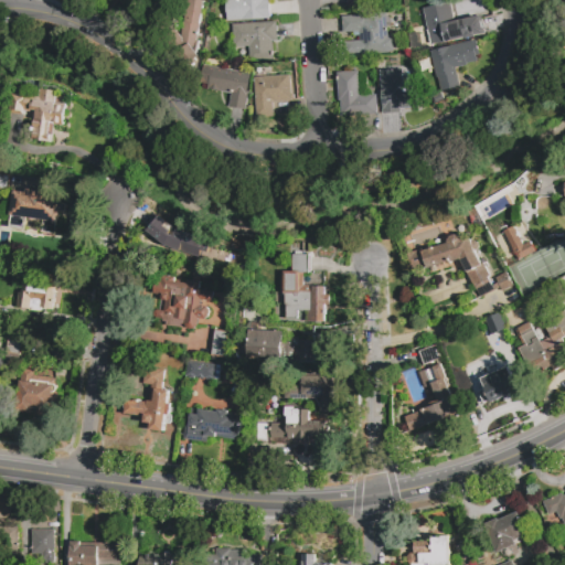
[(160,40),(174,29),(181,38),(185,0),(198,0),(203,1),(196,53),(200,57),(184,71),(160,40)]
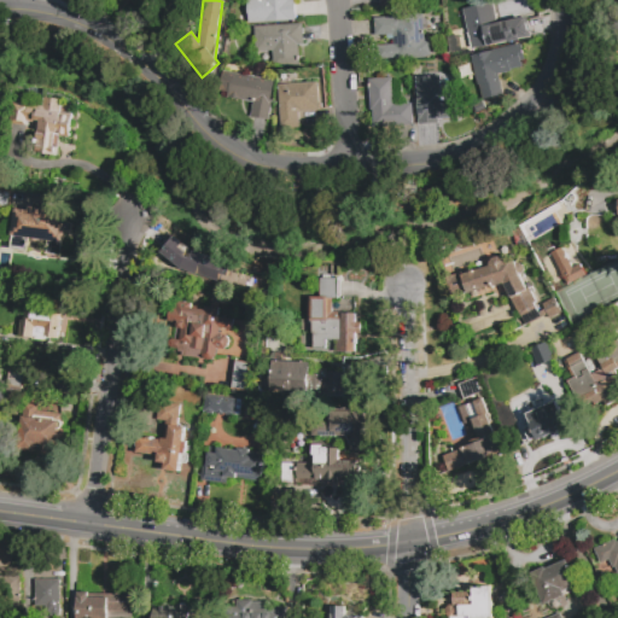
[(296,18),(295,0),(246,0),(249,23),(296,18)]
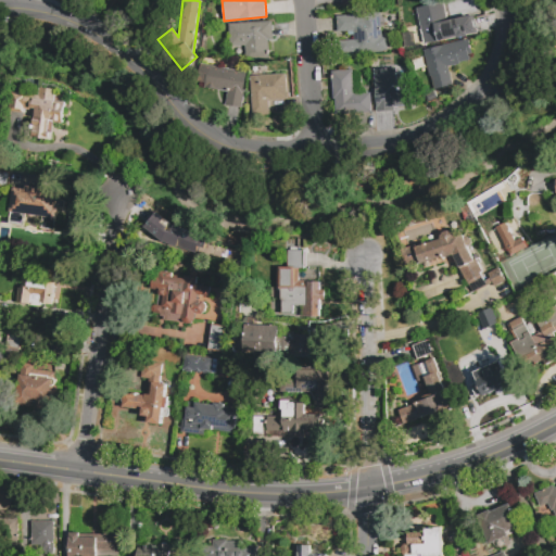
[(442,0),(447,20),(475,13),(479,32),(439,41),(439,39),(424,42),(415,7),(442,0)]
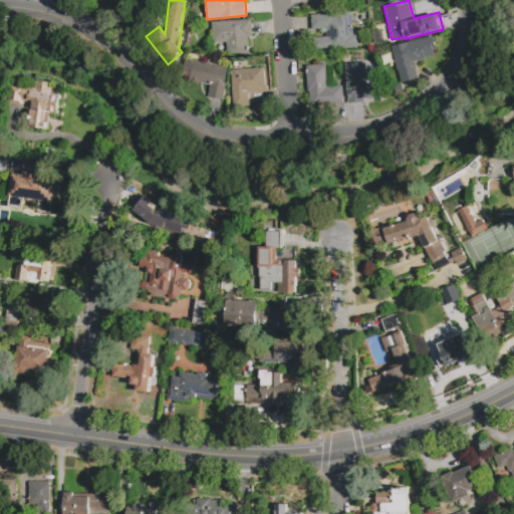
[(310,15),(350,12),(353,49),(328,51),(326,30),(312,31),(310,15)]
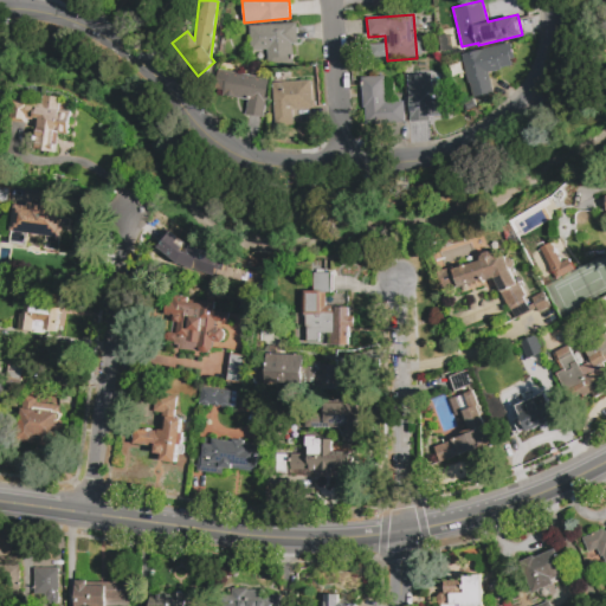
[(247,27),(295,23),(297,44),(292,45),(295,65),(268,68),(266,51),(250,52),(247,27)]
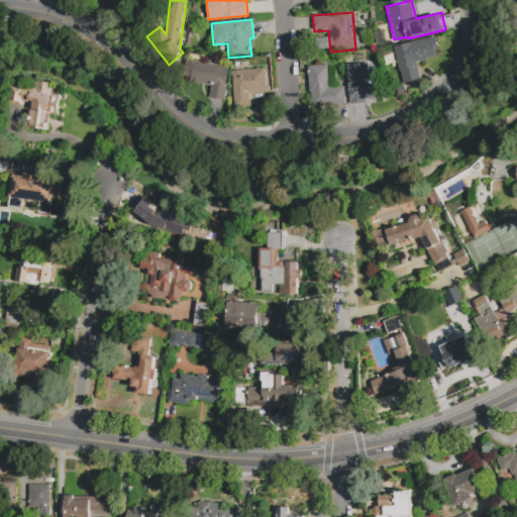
[(394,45),(400,74),(404,73),(406,83),(421,79),(417,62),(437,57),(436,52),(439,50),(436,35),(394,45)]
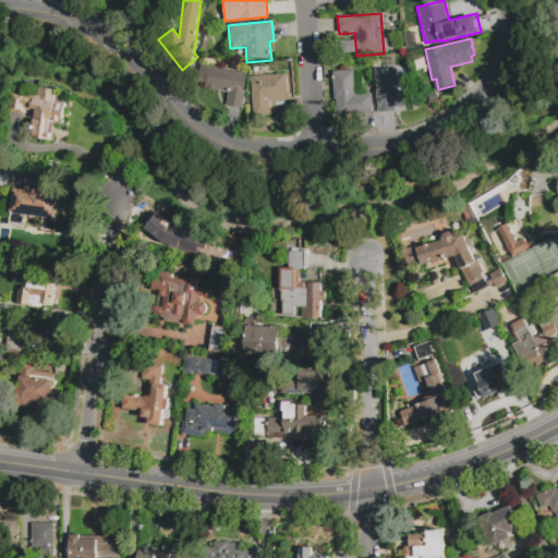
[(201,63),(247,72),(244,91),(245,91),(242,109),(226,106),(228,93),(197,87),(201,63)]
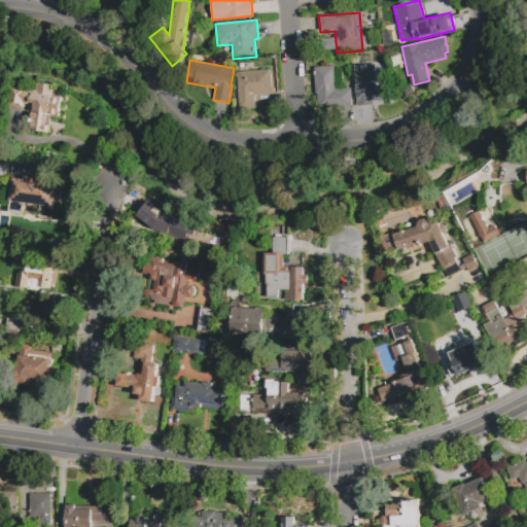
[(353,65),(356,106),(375,105),(375,102),(391,101),(389,76),(376,77),(375,63),(353,65)]
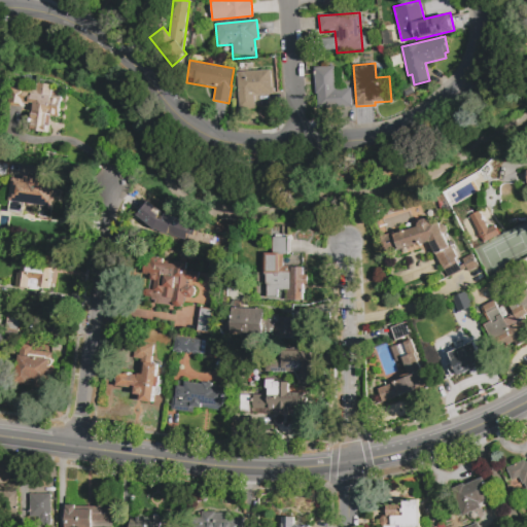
[(313,67),(317,110),(352,107),(350,88),(336,90),(332,65),(313,67)]
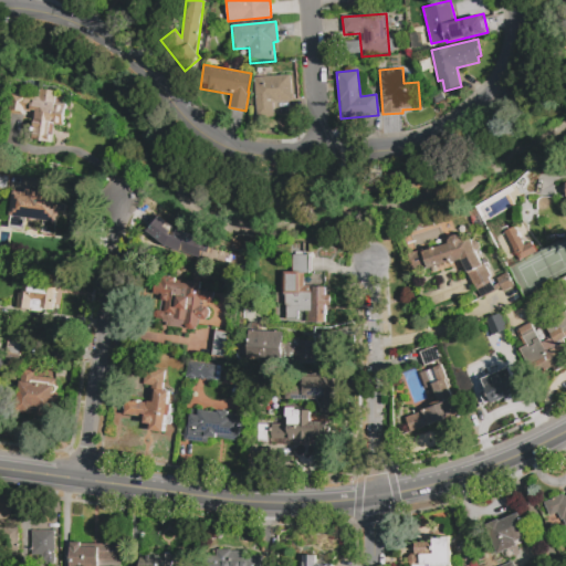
[(253,77),(257,117),(274,115),(273,103),(292,102),(290,74),(253,77)]
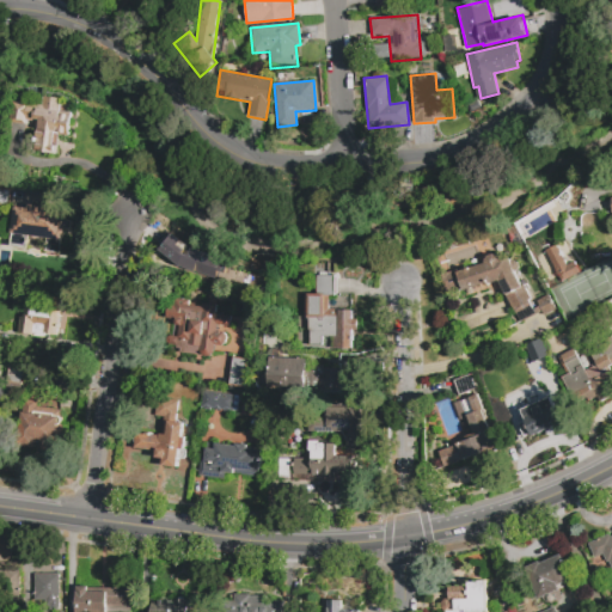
[(34,152),(37,128),(34,128),(35,123),(26,122),(25,126),(10,124),(12,103),(22,103),(22,102),(26,102),(25,104),(43,106),(43,98),(60,101),(59,112),(71,114),(68,136),(60,135),(57,154),(34,152)]
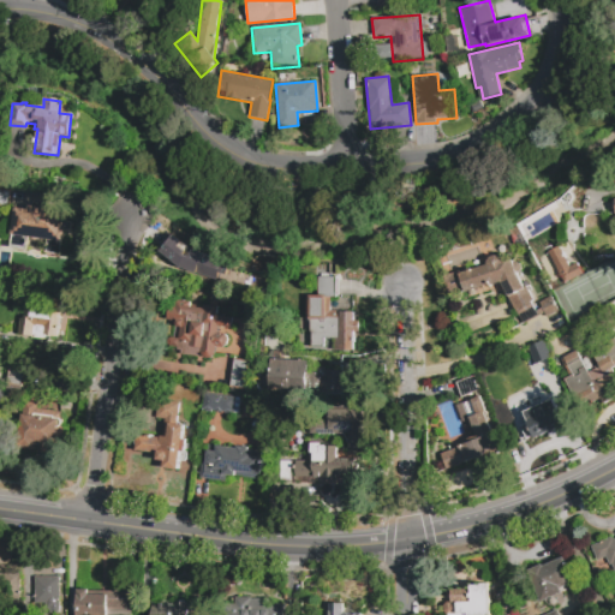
[(0,204),(0,189),(11,191),(10,206),(0,204)]
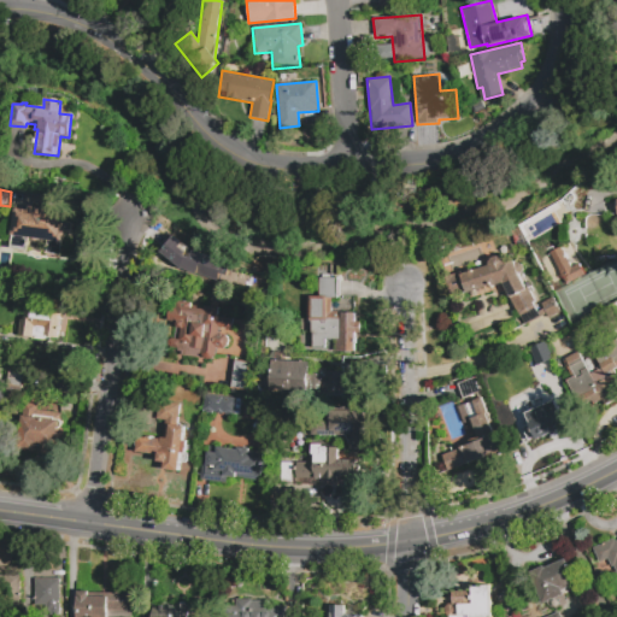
[(587,189),(586,210),(600,210),(601,191),(587,189)]
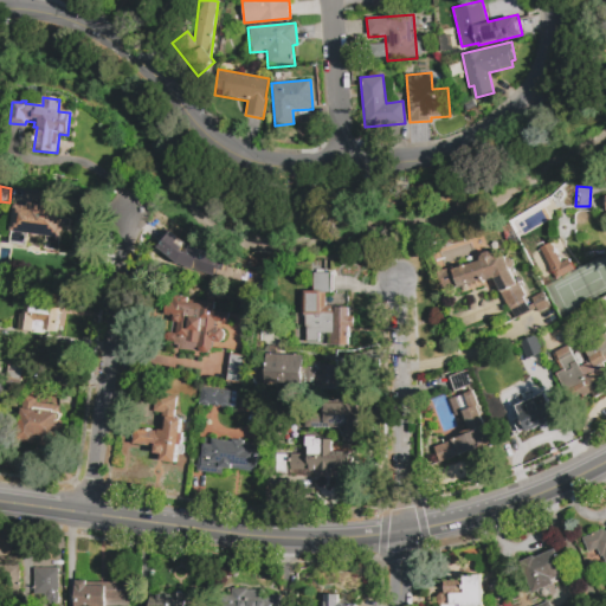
[(6,232),(10,204),(28,206),(28,204),(42,205),(42,204),(50,204),(50,206),(66,207),(62,251),(46,250),(47,237),(30,236),(28,247),(11,245),(12,232),(6,232)]
